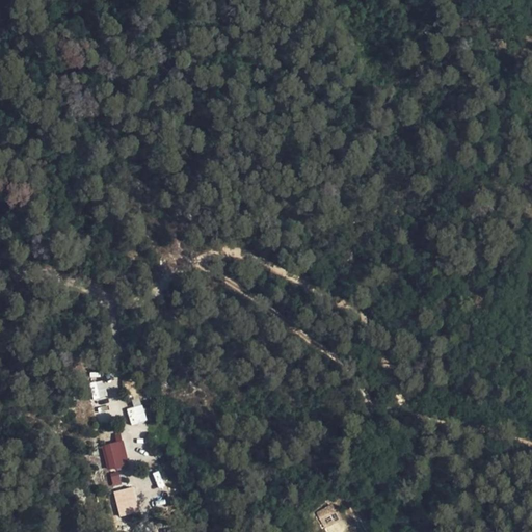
[(144,422),(140,409),(128,413),(132,426),(144,422)]
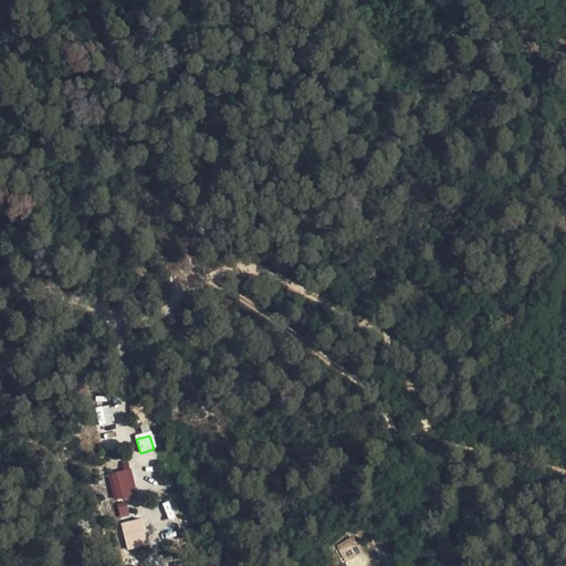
[(127,470),(107,475),(114,500),(134,495),(127,470)]
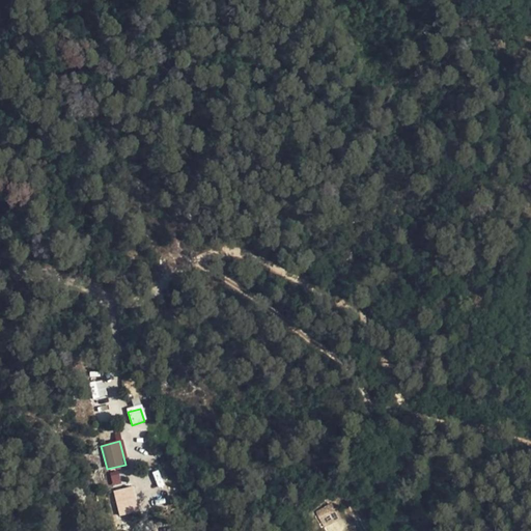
[(112,484),(121,483),(119,471),(110,472),(112,484)]
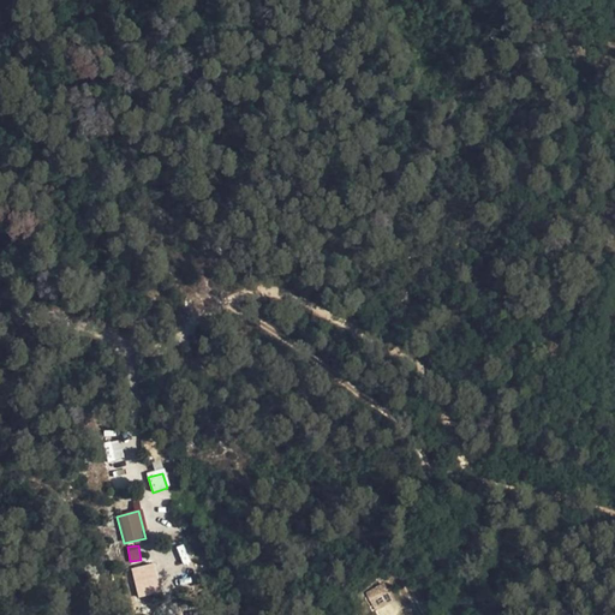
[(155,562),(131,567),(137,597),(161,592),(155,562)]
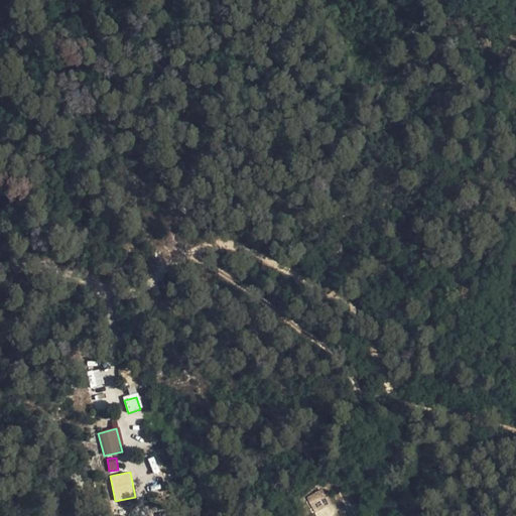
[(313,495),(317,502),(326,498),(321,491),(313,495)]
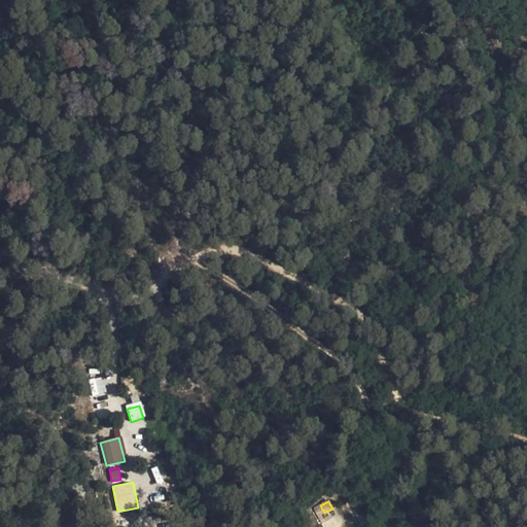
All buildings are outlined.
